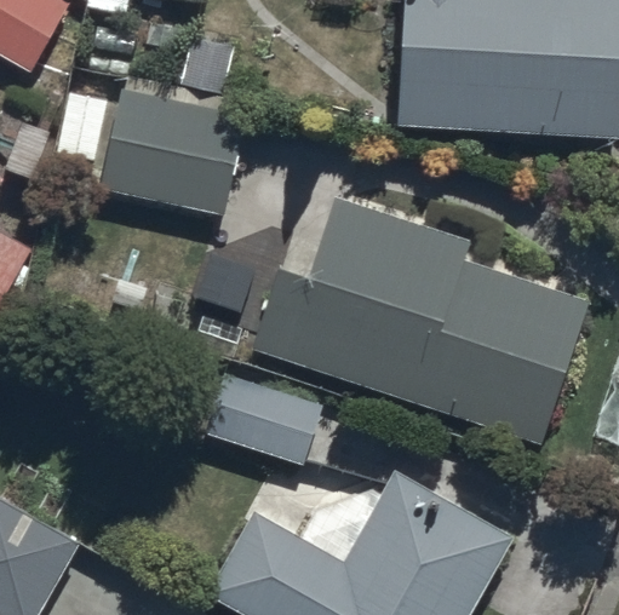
[(0,53),(30,70),(69,4),(62,0),(0,0),(0,53)]
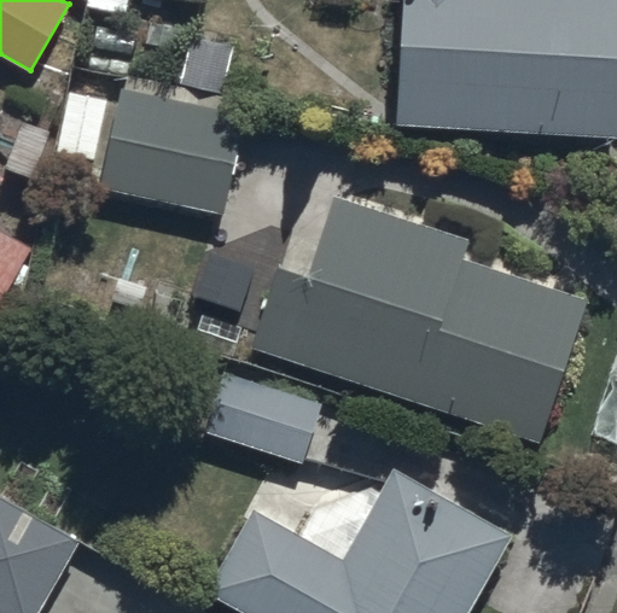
[(401,0),(395,127),(616,138),(616,0),(401,0)]
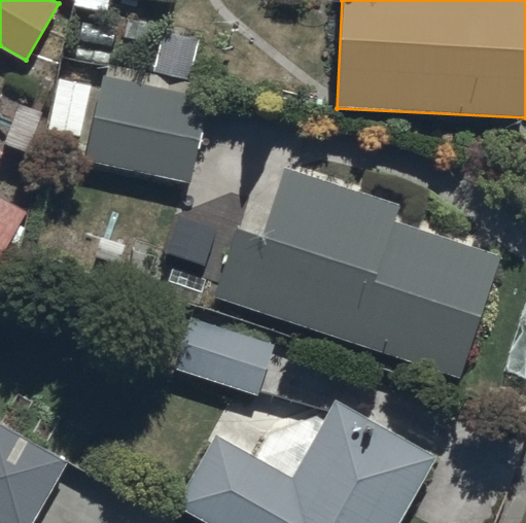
[(208,98),(103,75),(84,161),(189,183),(208,98)]
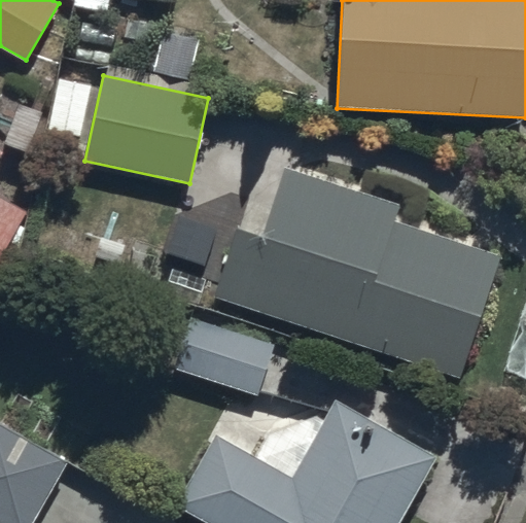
[(499,256),(393,222),(398,207),(283,170),(261,236),(234,228),(211,297),(460,378),(499,256)]
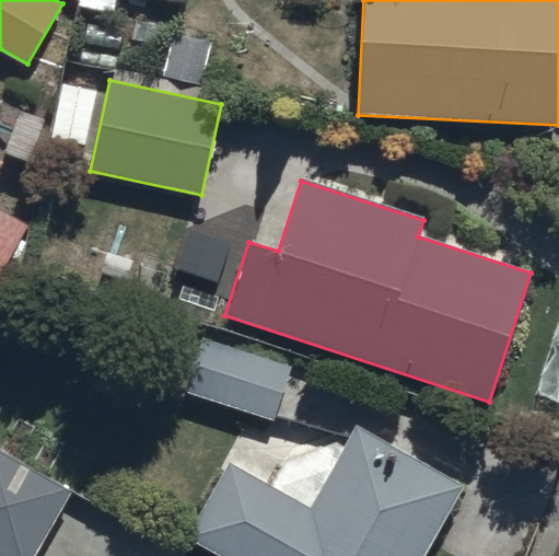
[(0,270),(26,224),(0,209),(0,270)]
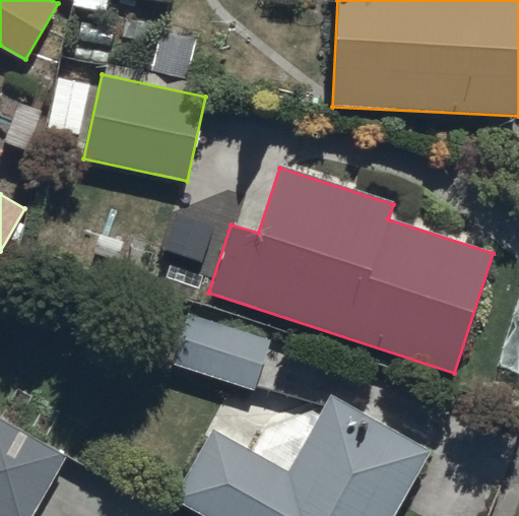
[(254,390),(270,339),(187,313),(171,364),(254,390)]
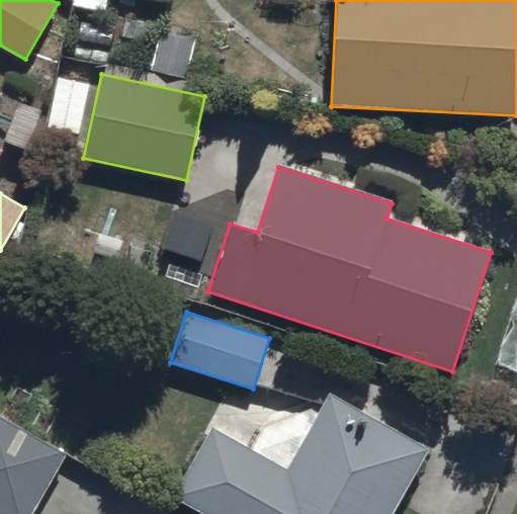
[(286,469),(211,427),(172,496),(204,513),(393,513),(429,450),(330,394),(286,469)]
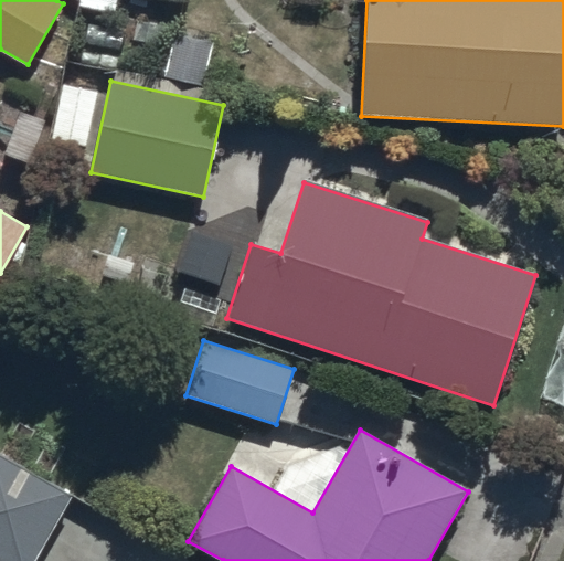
[(0,560),(31,560),(71,496),(0,454),(0,560)]
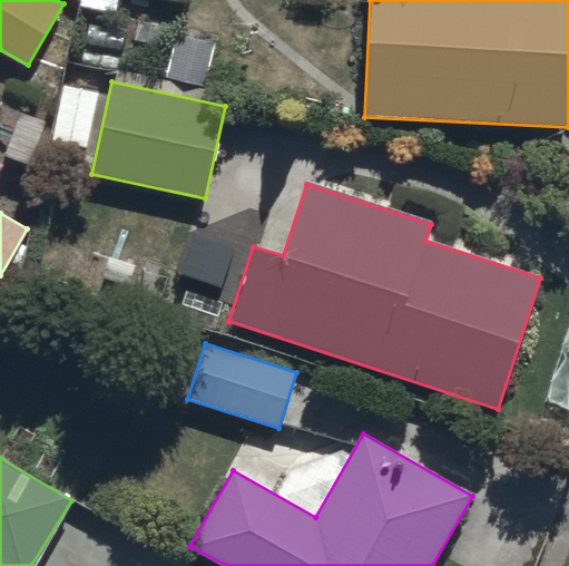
All buildings are outlined.
